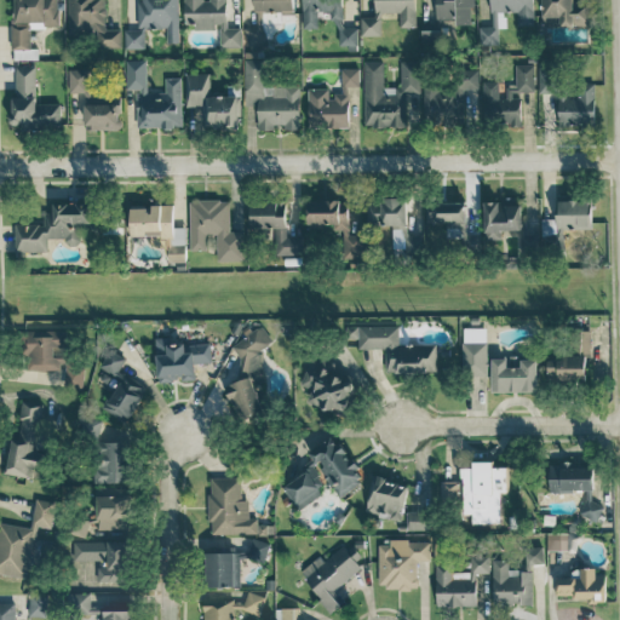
[(12,50),(30,50),(30,27),(58,27),(58,0),(16,0),(16,17),(11,17),(12,50)]
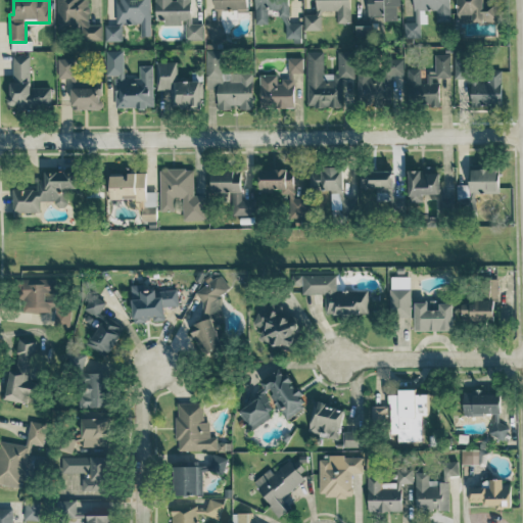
[(56,0),(57,30),(82,30),(82,40),(102,40),(102,24),(89,24),(88,0),(56,0)]
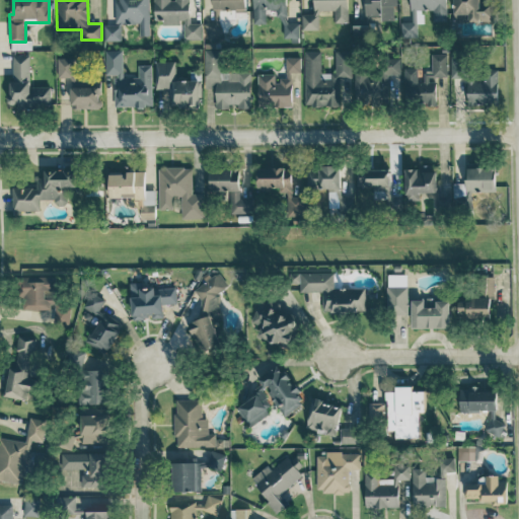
[(149,35),(149,0),(116,0),(117,24),(104,24),(104,41),(121,41),(121,23),(140,23),(140,35),(149,35)]
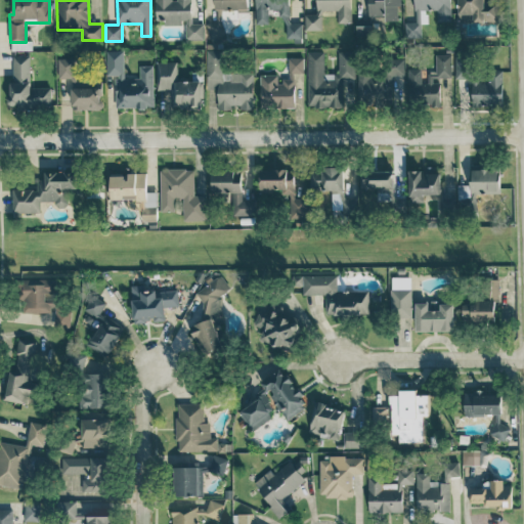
[(191,0),(156,0),(157,20),(165,20),(165,25),(185,25),(185,40),(204,39),(204,23),(191,23),(191,0)]
